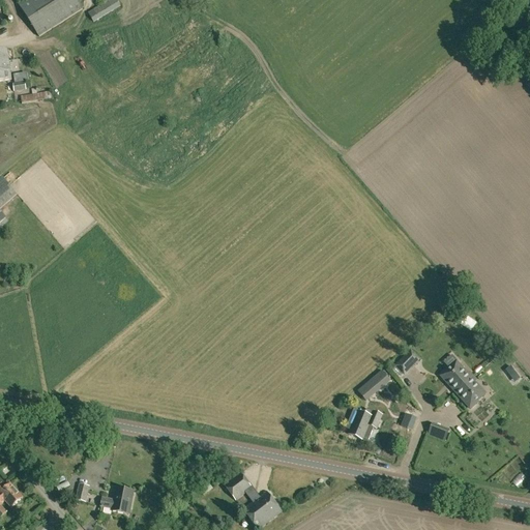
[(25,0),(19,5),(39,37),(83,9),(77,0),(25,0)]
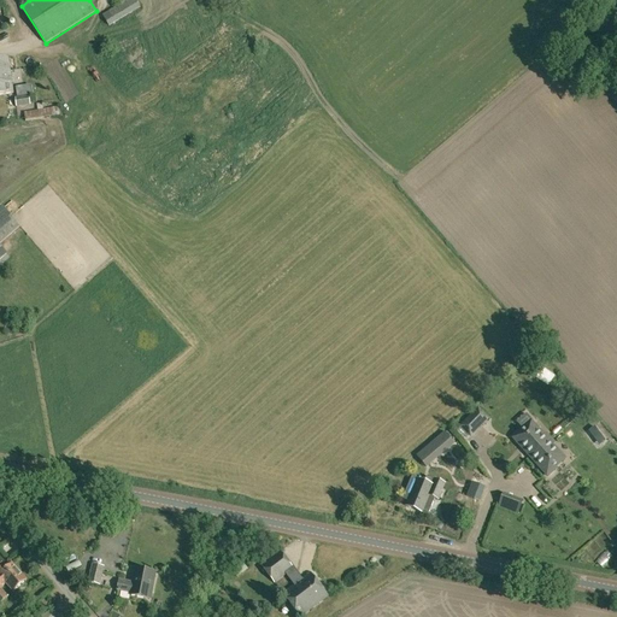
[(127,0),(103,16),(110,27),(141,9),(135,0),(127,0)]
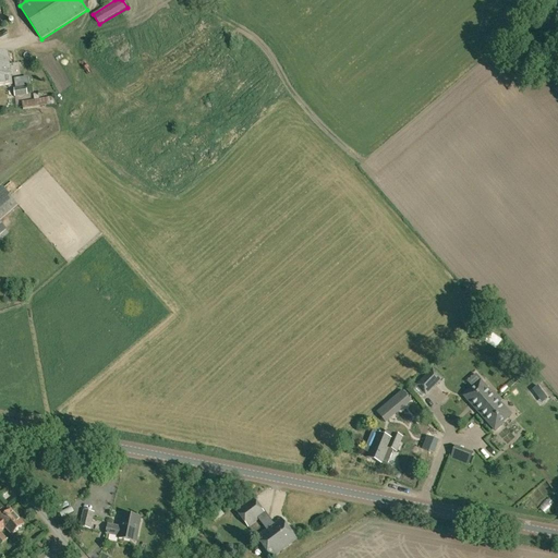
[(85,25),(89,35),(98,31),(94,21),(85,25)]
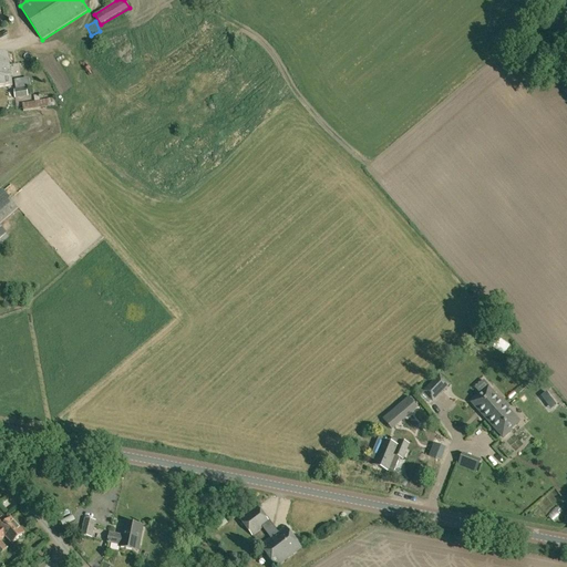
[(0,86),(13,85),(8,53),(0,53),(0,86)]
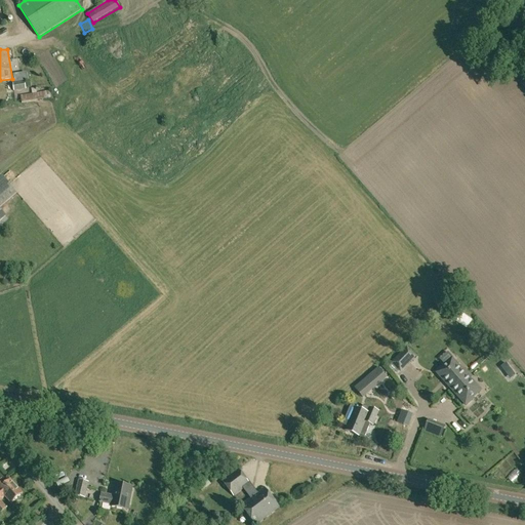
[(12,83),(13,91),(26,89),(25,82),(12,83)]
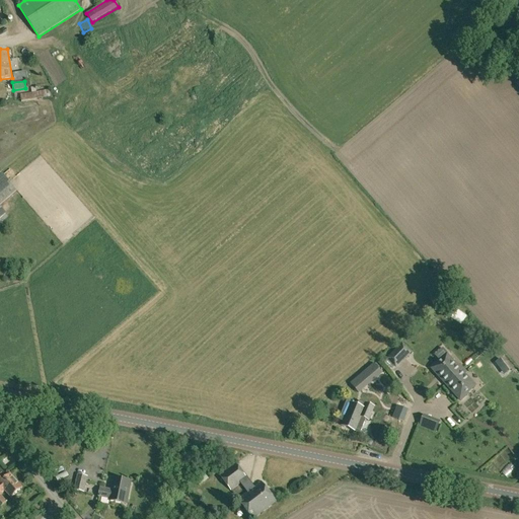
[(20,94),(21,101),(51,97),(50,90),(20,94)]
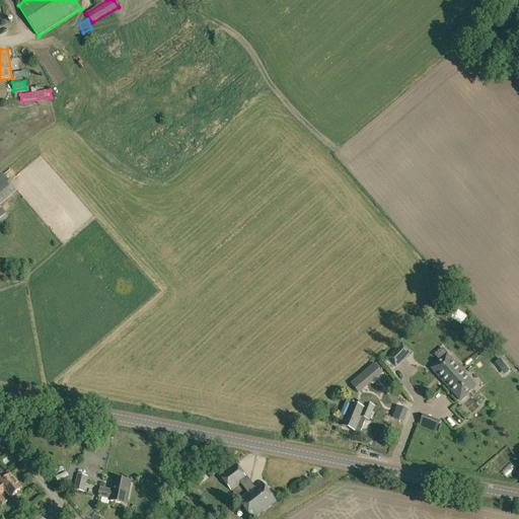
[(0,175),(0,205),(17,192),(2,174),(0,175)]
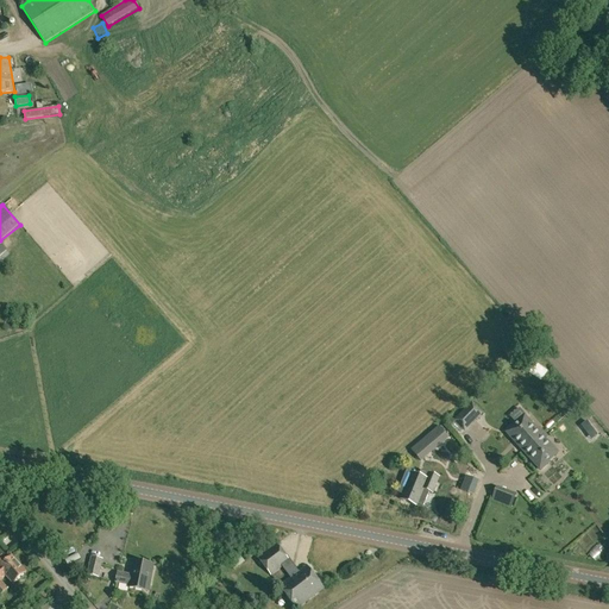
[(460,416),(470,426),(482,413),(472,405),(460,416)]
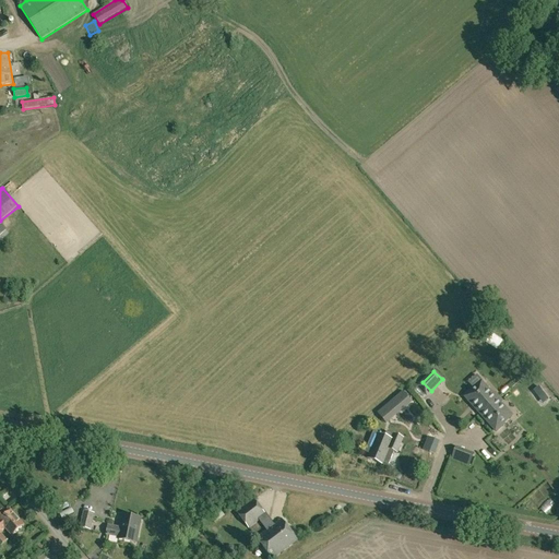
[(464,396),(480,414),(499,397),(495,393),(492,395),(482,383),(473,390),(472,389),(464,396)]
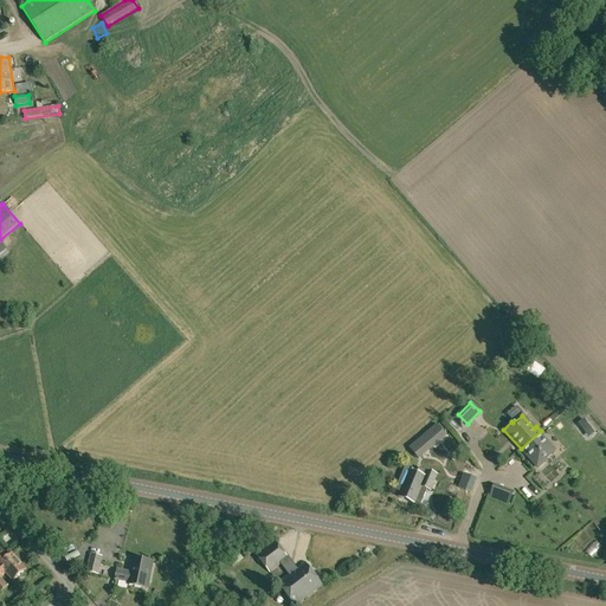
[(419,461),(446,437),(437,425),(408,447),(419,461)]
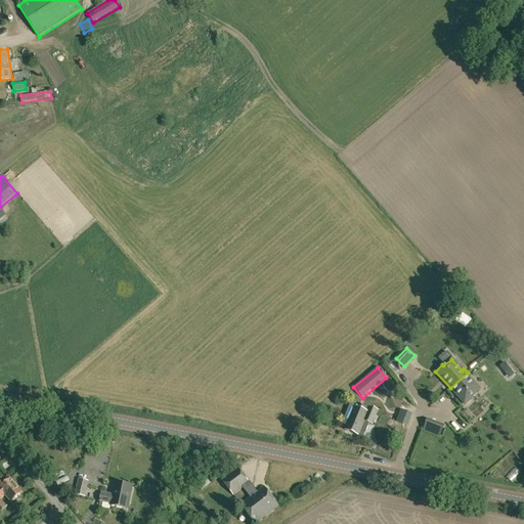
[(468,373),(450,388),(466,405),(473,398),(472,397),(479,390),(469,379),(471,377),(468,373)]
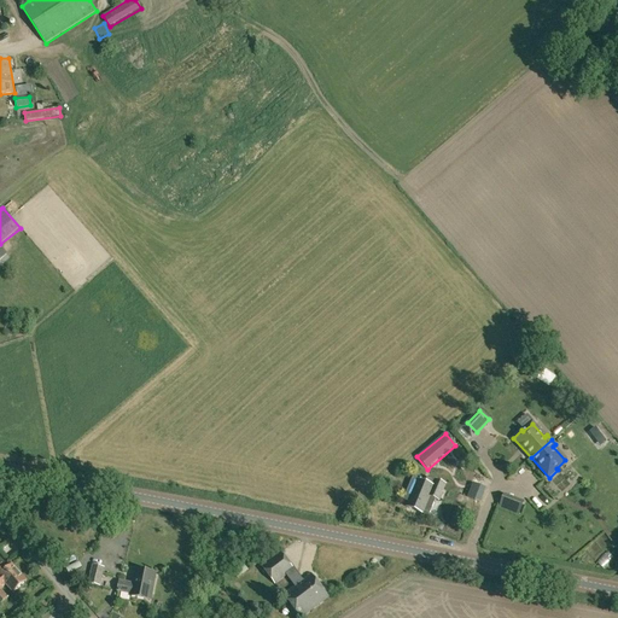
[(445,484),(427,477),(425,483),(412,478),(402,500),(409,502),(407,507),(423,514),(430,497),(439,501),(445,484)]
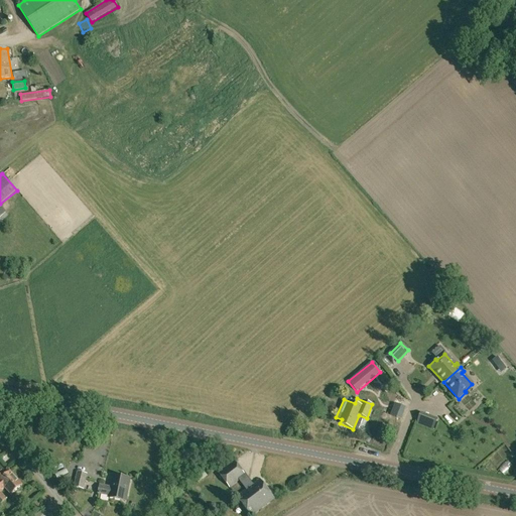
[(416,423),(433,430),(438,419),(421,412),(416,423)]
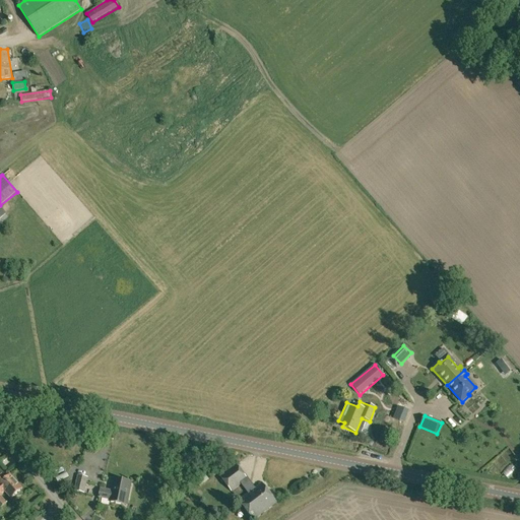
[(239,501),(252,519),(253,519),(276,503),(262,483),(256,489),(247,477),(246,477),(237,464),(220,477),(232,492),(241,484),(248,494),(239,501)]
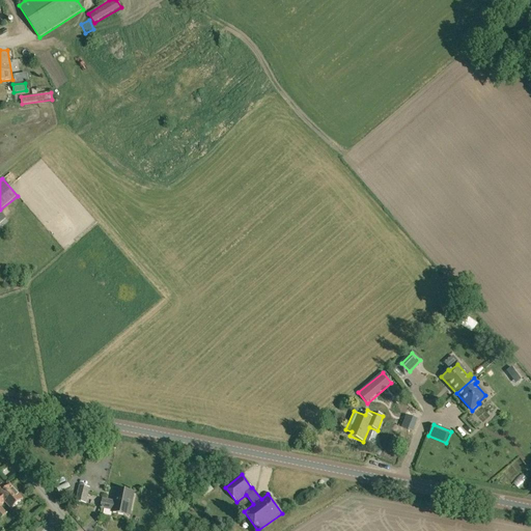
[(0,520),(7,513),(1,507),(5,503),(11,510),(24,499),(10,484),(5,490),(2,485),(0,486),(0,520)]
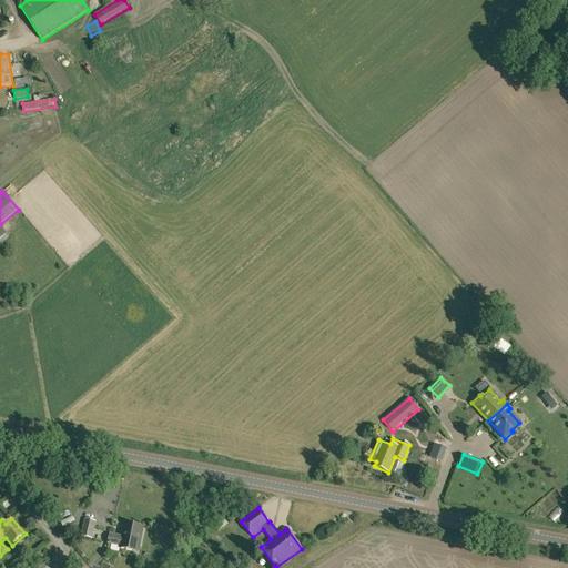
[(81,536),(92,539),(95,521),(85,519),(81,536)]
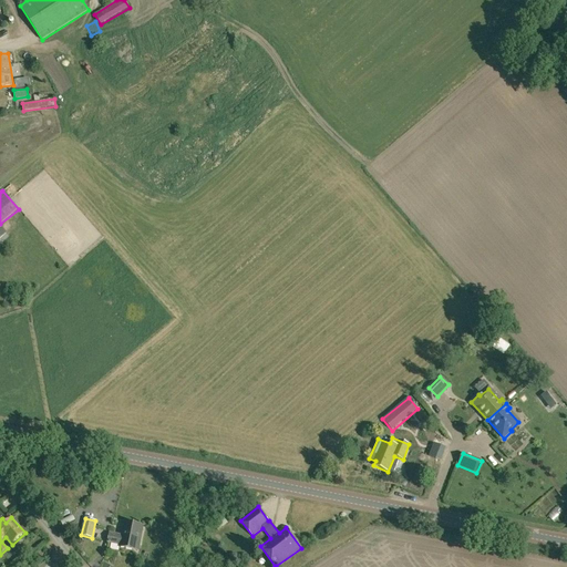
[(120,547),(134,550),(138,526),(124,523),(122,532),(121,536),(110,534),(107,543),(120,545),(120,547)]
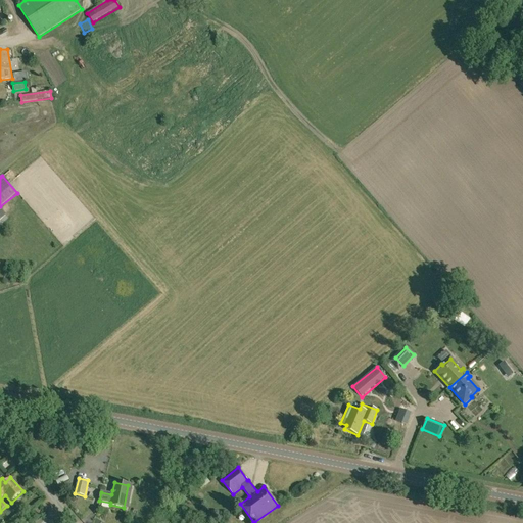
All buildings are outlined.
